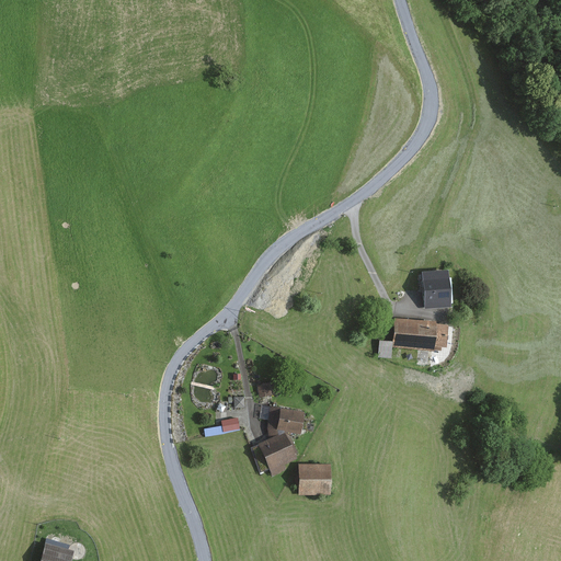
[(448,271),(423,273),(425,309),(450,308),(448,271)]
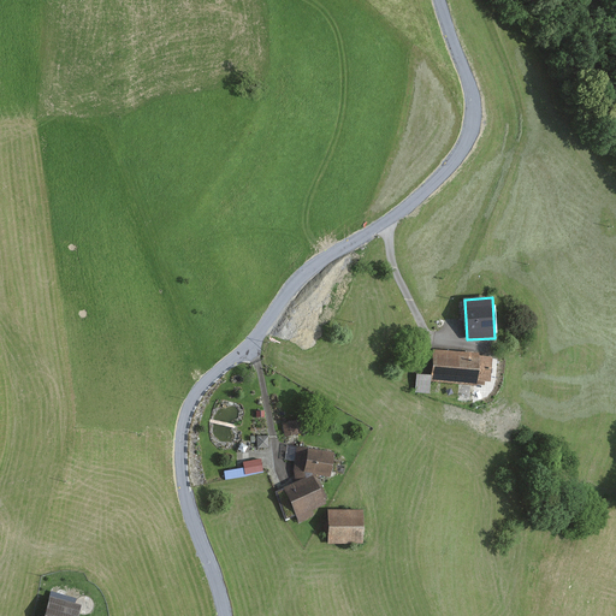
[(480,354),(434,350),(431,383),(478,386),(478,380),(491,381),(493,357),(479,356),(480,354)]
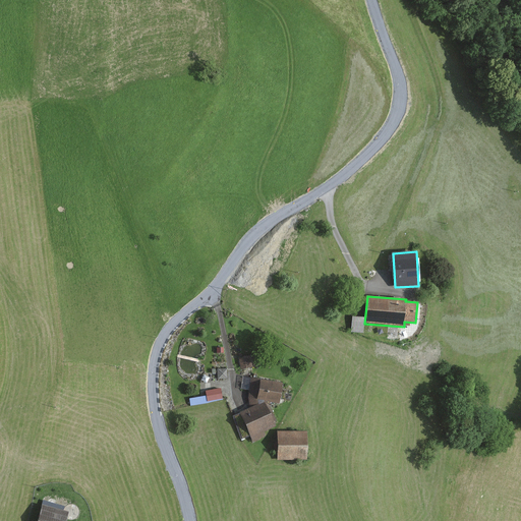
[(364,317),(352,316),(351,332),(363,333),(364,317)]
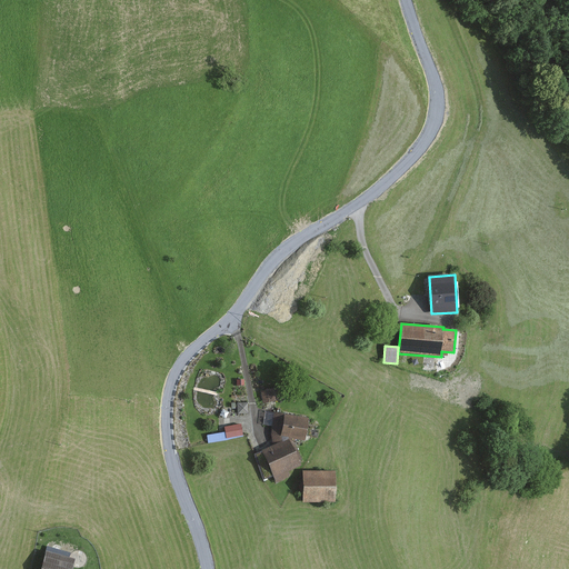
[(279,389),(261,391),(263,402),(280,400),(279,389)]
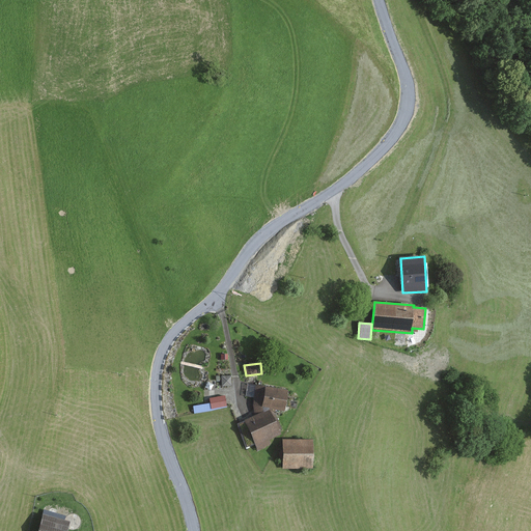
[(231,375),(222,376),(223,387),(232,386),(231,375)]
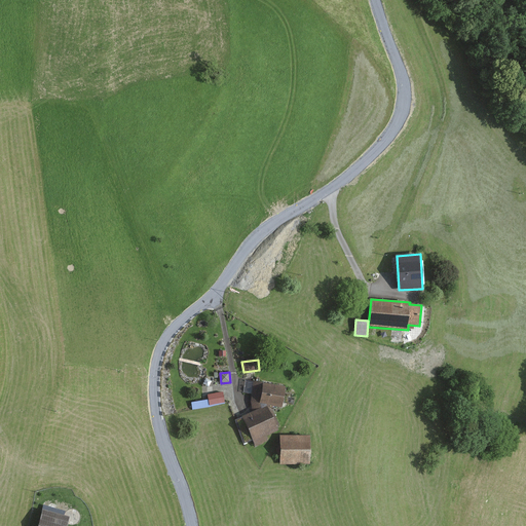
[(286,386),(254,382),(252,402),(268,405),(283,407),(286,386)]
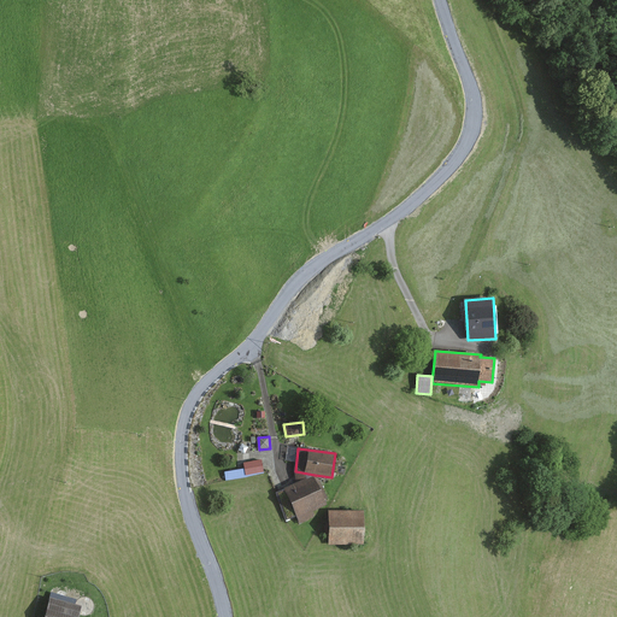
[(262,459),(244,463),(245,469),(224,472),(227,480),(264,474),(262,459)]
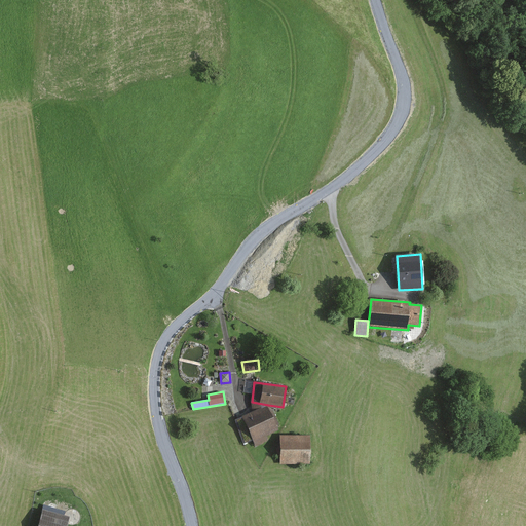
[(253,412),(242,416),(255,446),(268,440),(266,435),(278,430),(268,405),(252,402),(253,412)]
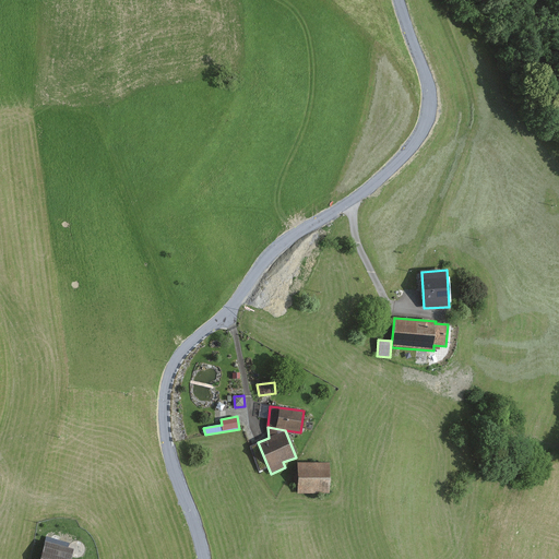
[(324,464),(296,463),(295,495),(324,495),(324,464)]
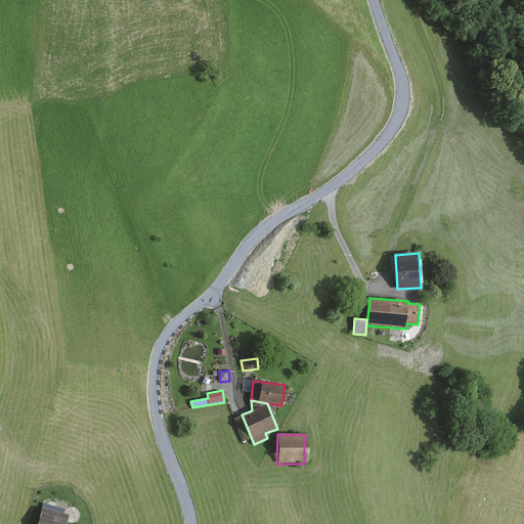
[(66,523),(69,516),(43,509),(39,523),(66,523)]
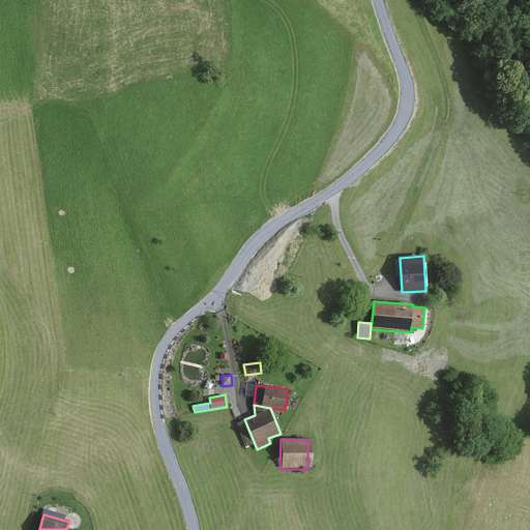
All buildings are outlined.
